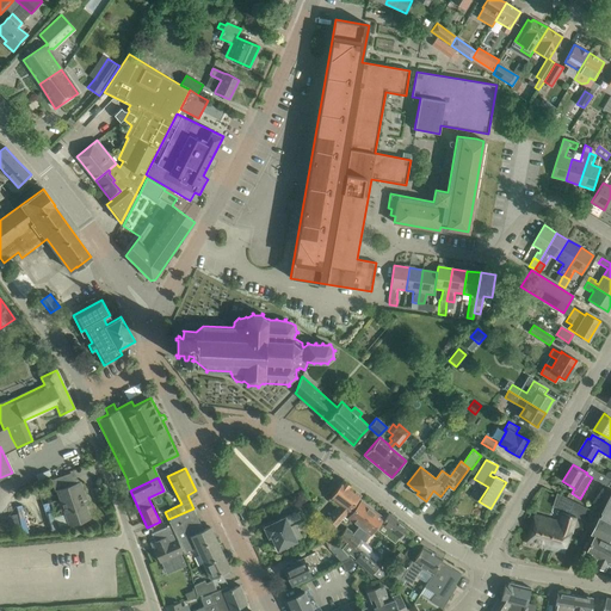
[(329,534),(335,525),(335,526),(349,511),(360,495),(350,487),(351,486),(344,480),(329,499),(339,506),(327,519),(323,523),(329,534)]
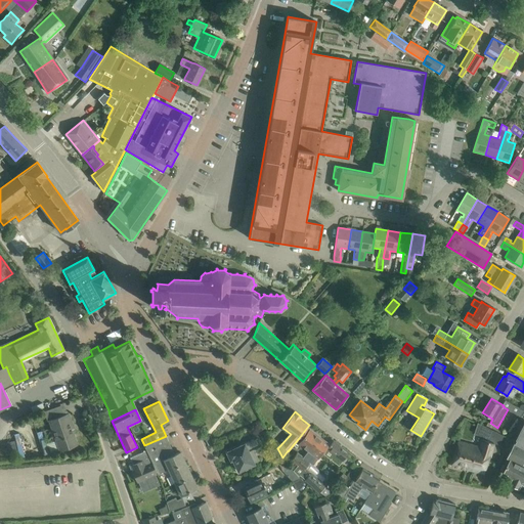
[(67,415),(49,421),(53,430),(56,440),(60,450),(67,448),(77,444),(71,427),(73,426),(69,413),(68,415),(67,415)]
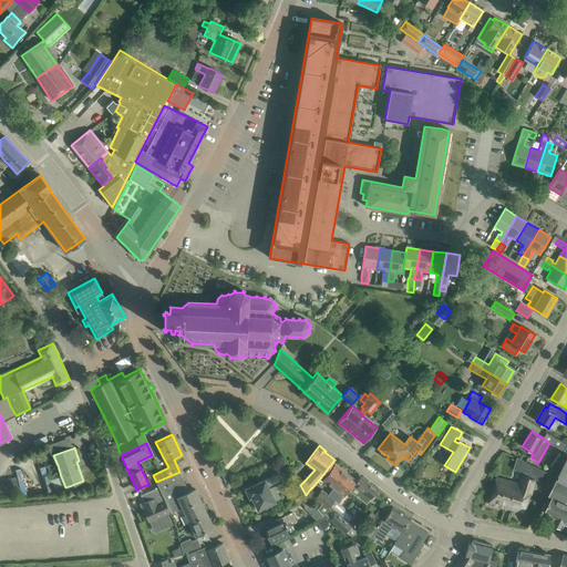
[(545,472),(523,460),(517,471),(526,473),(525,476),(519,474),(517,483),(496,477),(488,504),(524,513),(531,493),(532,494),(535,480),(539,481),(539,480),(542,480),(545,472)]
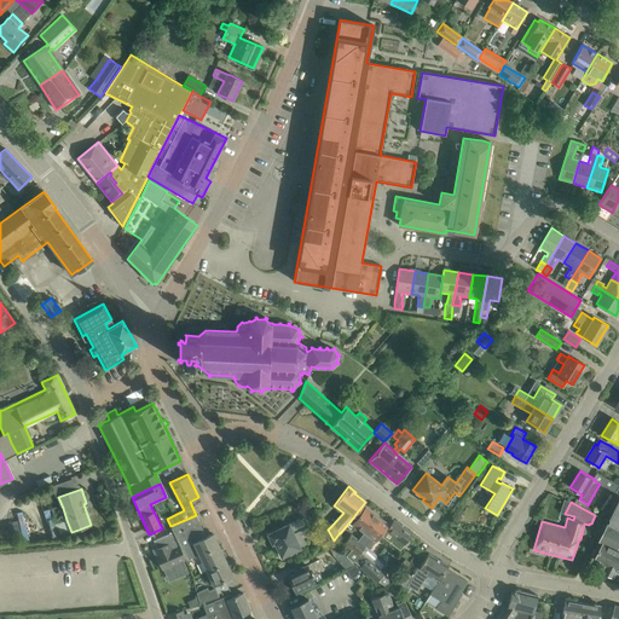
[(603,543),(595,560),(601,562),(607,566),(605,571),(609,573),(614,576),(617,571),(618,571),(618,503),(613,515),(612,518),(613,518),(609,524),(606,530),(601,541),(603,543)]
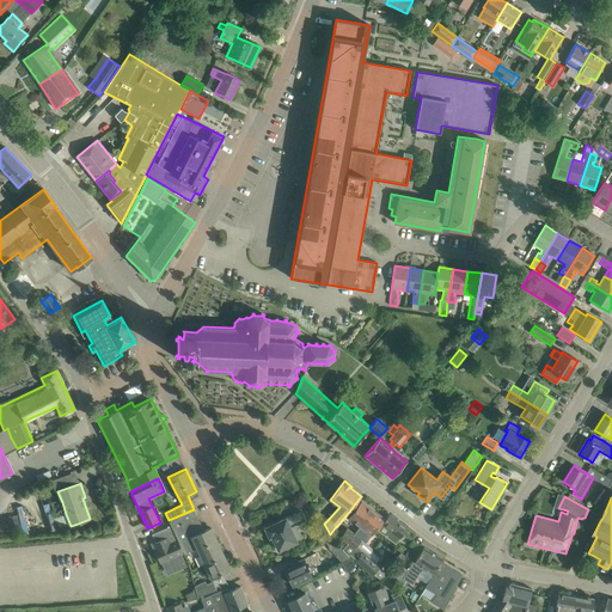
[(373,510),(361,502),(349,519),(360,527),(373,510)]
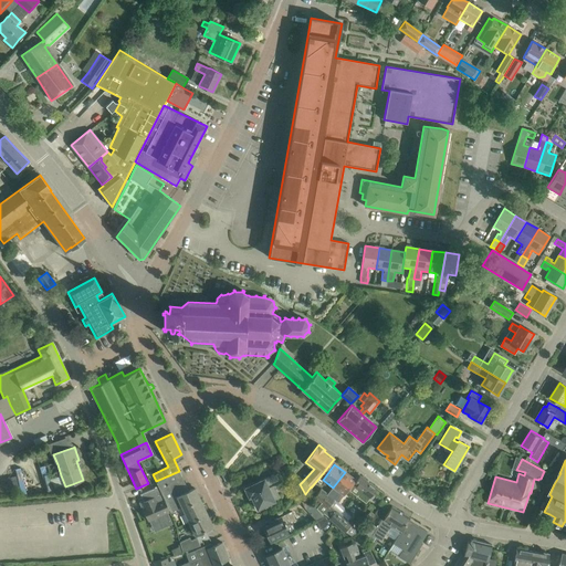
[(173,499),(169,492),(166,484),(181,478),(179,471),(156,481),(158,485),(171,511),(173,512),(178,510),(176,504),(173,499)]
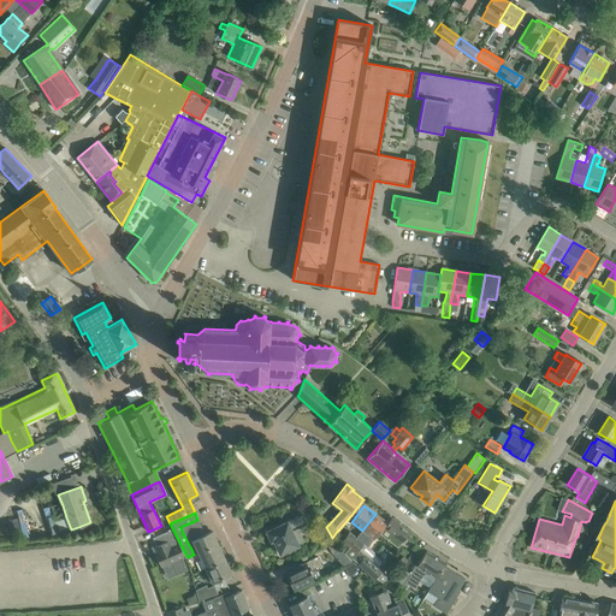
[(353,558),(355,562),(362,554),(369,560),(372,558),(369,548),(368,546),(386,522),(375,514),(362,531),(356,538),(349,548),(344,554),(350,561),(353,558)]
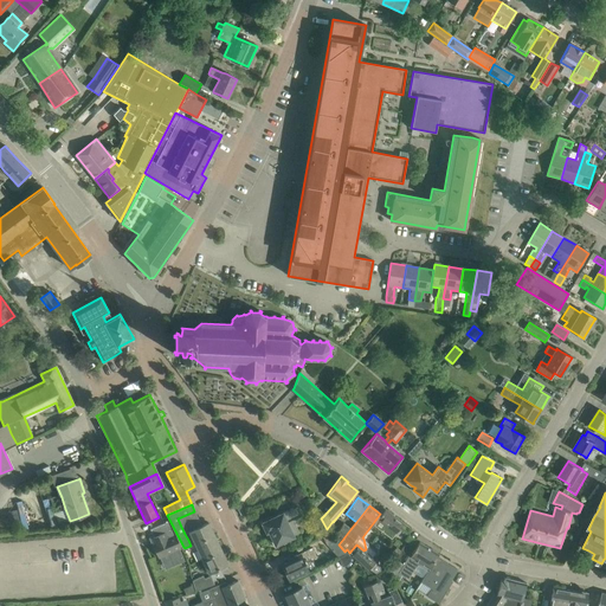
[(272,517),(262,523),(266,533),(269,532),(276,545),(287,540),(294,536),(287,522),(301,516),(296,507),(272,517)]
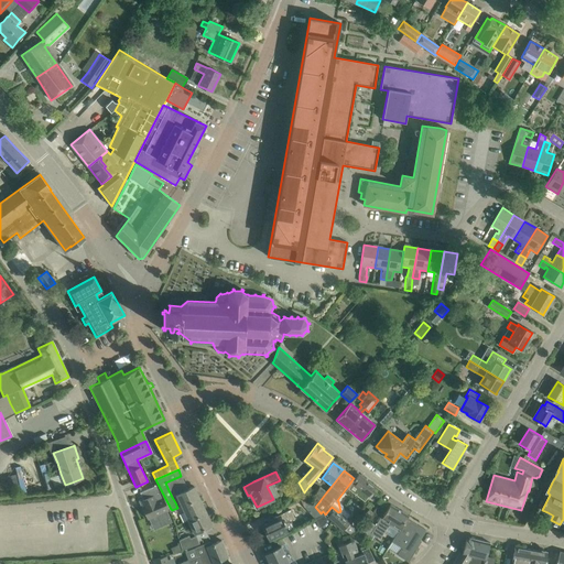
[(0,492),(14,490),(14,488),(19,487),(15,475),(0,478),(0,492)]
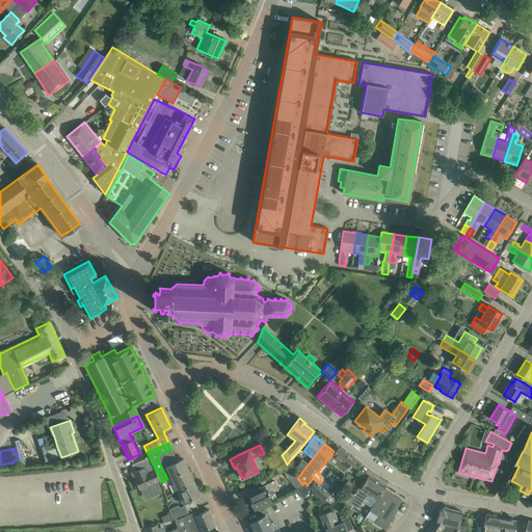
[(354,459),(338,448),(327,461),(344,473),(354,459)]
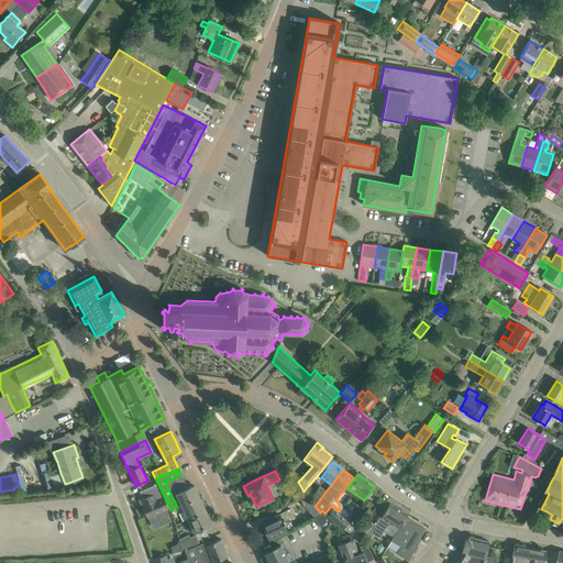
[(165,482),(168,489),(184,482),(180,475),(165,482)]
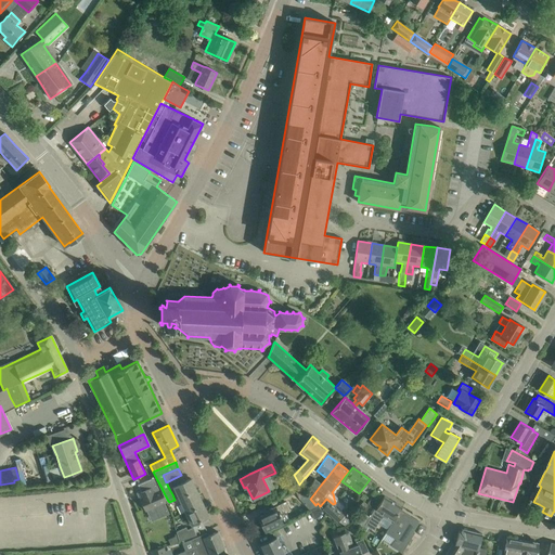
[(181,475),(166,482),(169,489),(184,481),(181,475)]
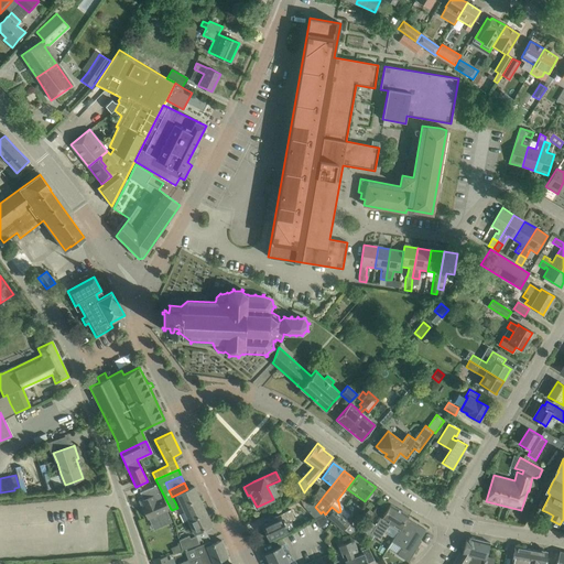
[(158,485),(140,492),(143,500),(141,500),(143,506),(142,507),(148,519),(149,519),(158,514),(162,525),(171,521),(166,511),(166,510),(169,509),(158,485)]
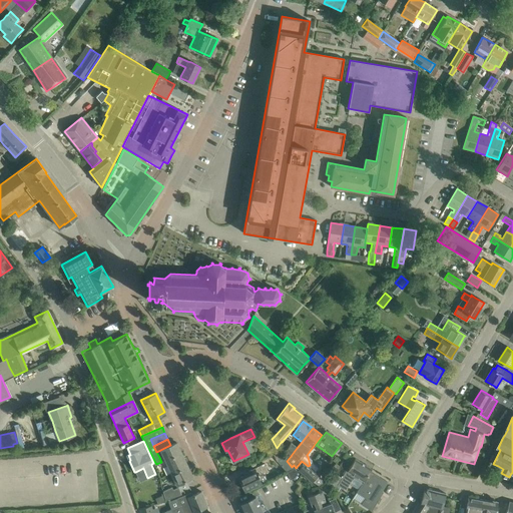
[(156,452),(159,457),(163,455),(165,459),(173,456),(174,458),(181,454),(176,443),(170,445),(156,452)]
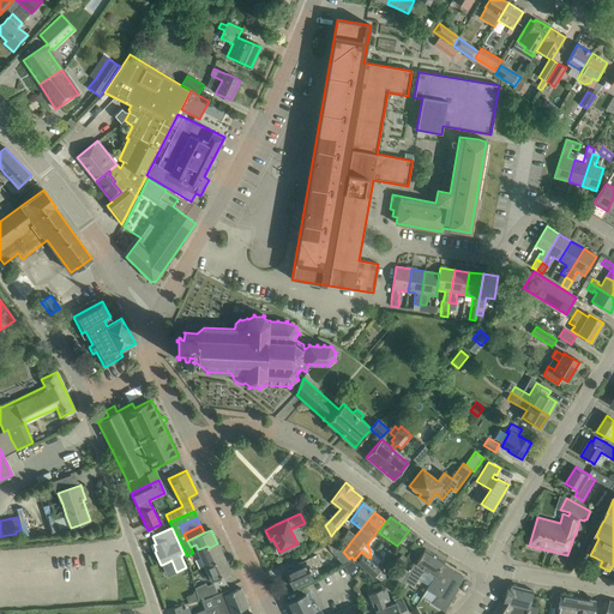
[(341,540),(348,546),(355,536),(348,530),(341,540)]
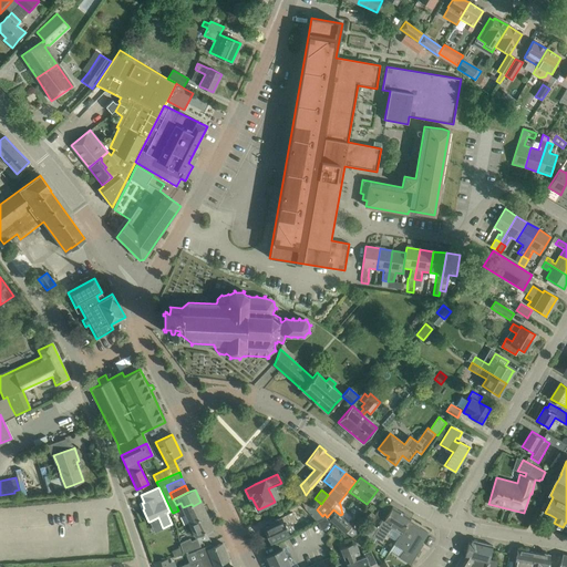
[(307,498),(301,502),(305,508),(312,505),(307,498)]
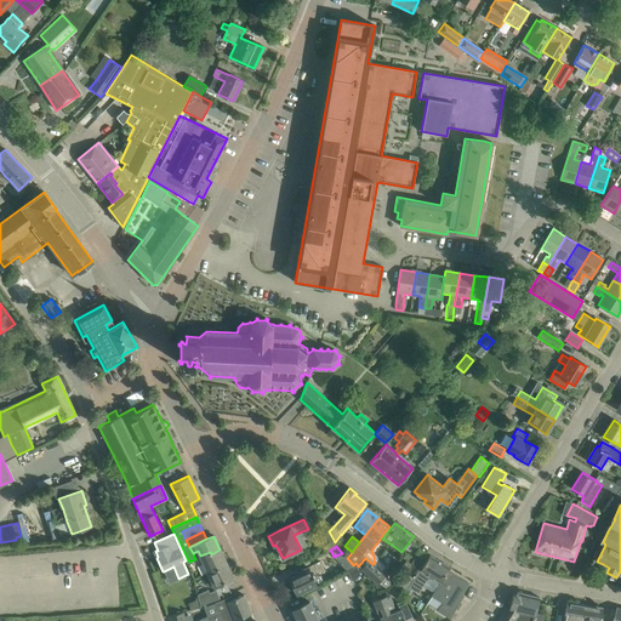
[(227,564),(220,550),(211,554),(210,552),(200,556),(198,551),(193,553),(195,559),(199,557),(208,573),(227,564)]
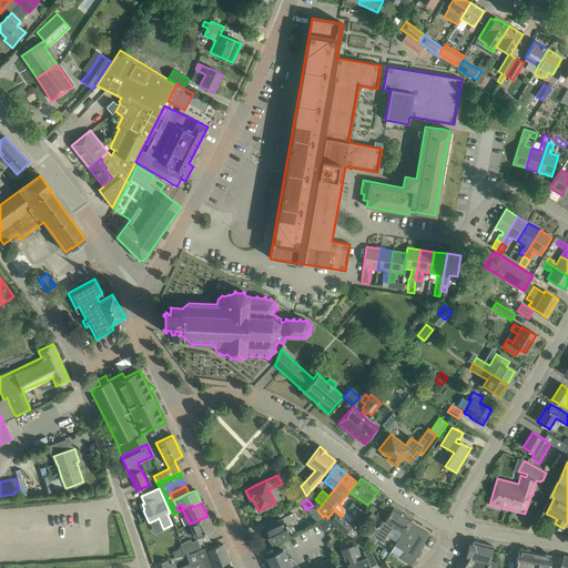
[(373,526),(364,533),(366,538),(369,541),(374,545),(377,539),(383,543),(386,536),(392,528),(402,534),(396,543),(394,545),(389,554),(399,560),(408,566),(411,563),(416,554),(428,535),(428,534),(409,523),(412,519),(393,507),(387,517),(384,521),(383,520),(378,529),(373,526)]
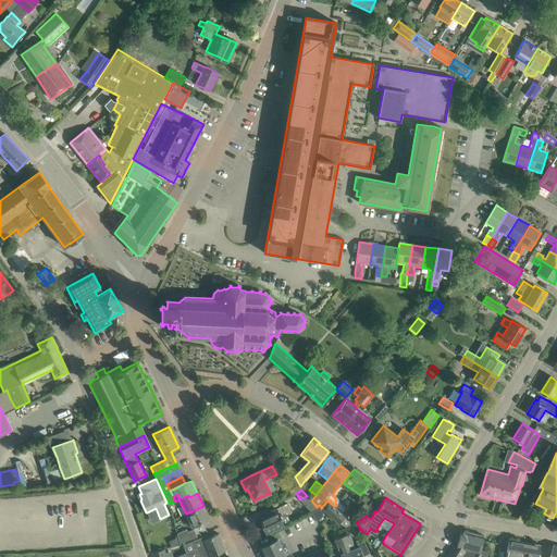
[(334,506),(327,500),(321,508),(338,523),(345,528),(350,524),(349,520),(345,517),(334,506)]
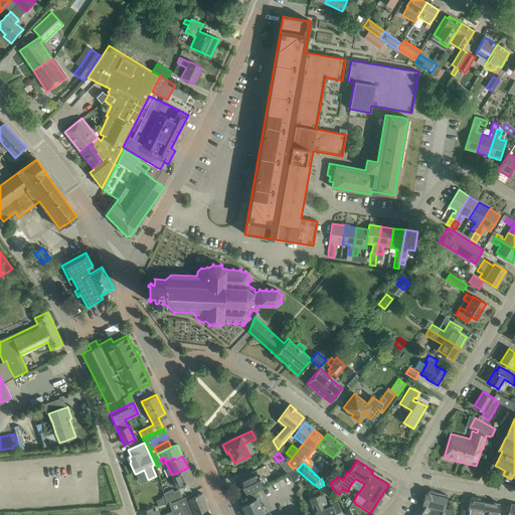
[(269,474),(265,466),(247,474),(247,476),(239,480),(245,493),(262,485),(268,482),(265,476),(269,474)]
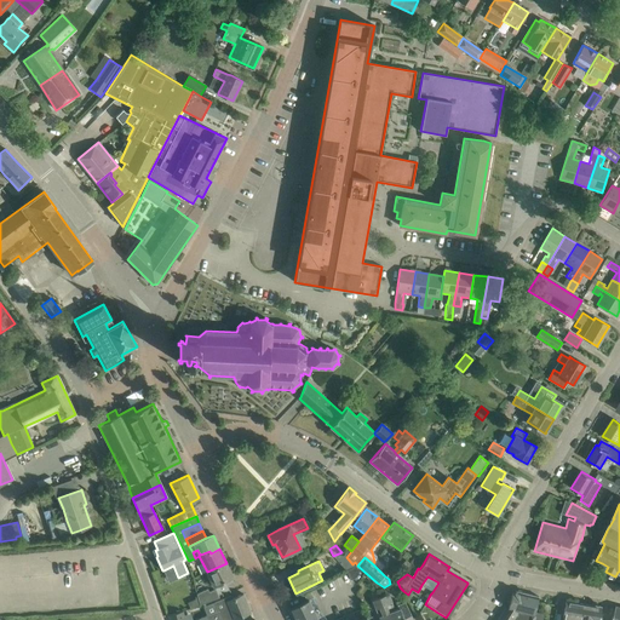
[(233,577),(227,563),(207,572),(213,586),(233,578),(233,577)]
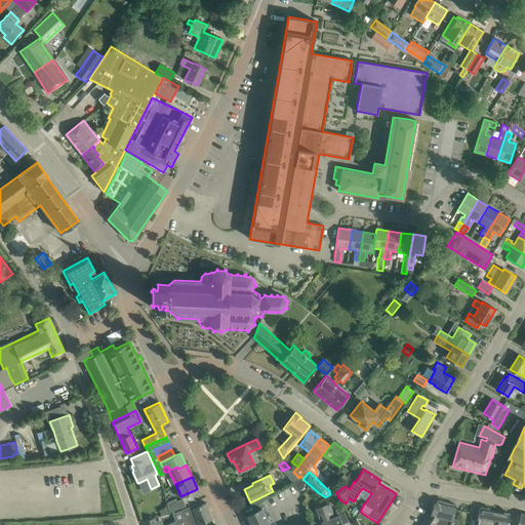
[(175,498),(166,502),(168,507),(169,513),(186,507),(183,498),(176,500),(175,498)]
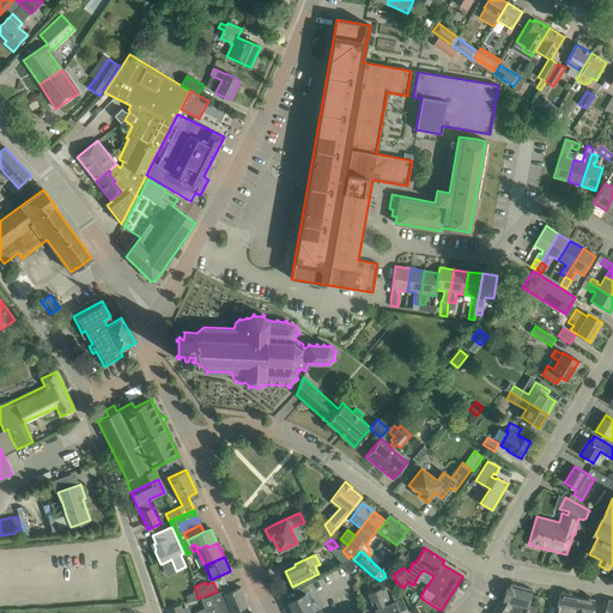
[(314,612),(305,593),(310,590),(307,584),(301,588),(303,594),(284,602),(286,607),(289,606),(291,612),(314,612)]
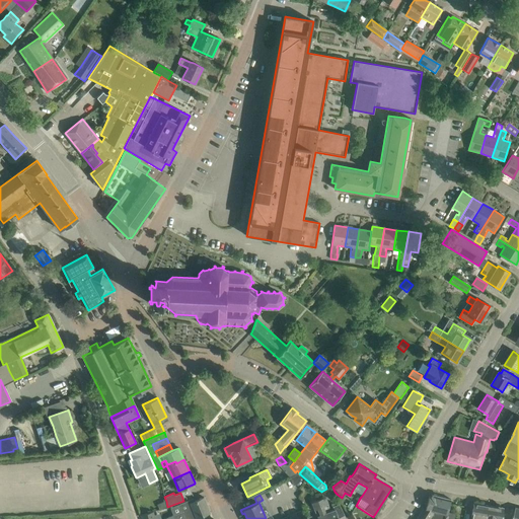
[(453,518),(455,514),(452,513),(453,506),(449,505),(451,500),(432,495),(429,497),(425,510),(423,509),(416,518),(453,518)]
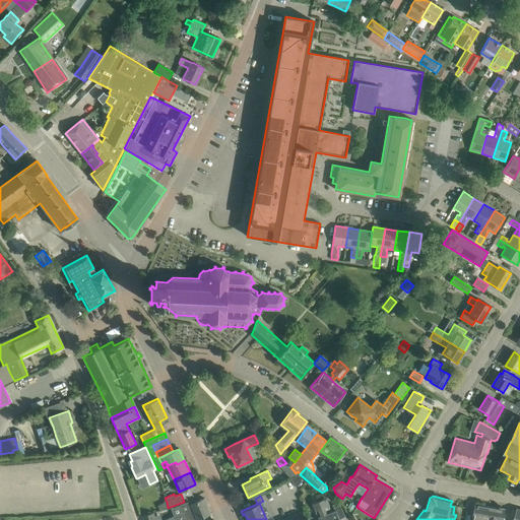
[(317,497),(311,499),(313,503),(313,504),(318,519),(328,519),(327,514),(326,515),(324,508),(322,509),(319,503),(317,497)]
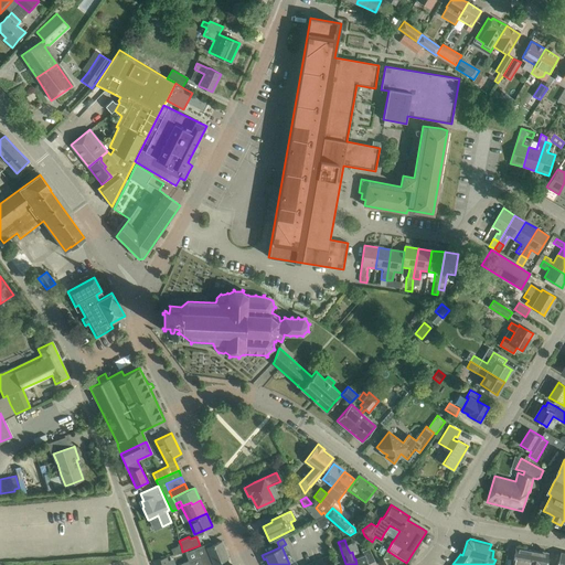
[(199,558),(189,563),(190,564),(211,564),(219,563),(228,558),(222,542),(212,545),(211,543),(195,548),(195,551),(199,558)]
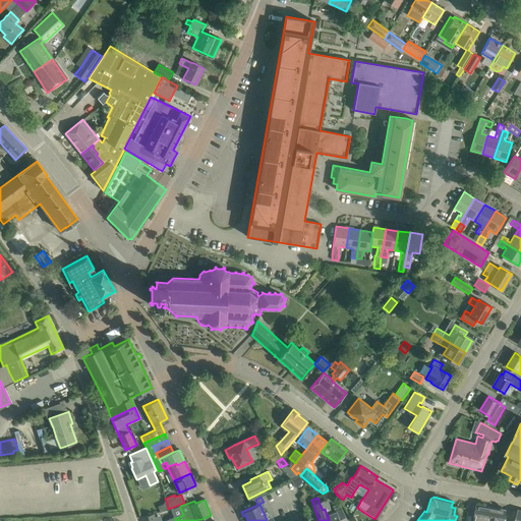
[(326,502),(320,504),(323,510),(325,509),(327,516),(328,515),(329,520),(348,520),(341,506),(339,507),(334,509),(336,512),(333,514),(330,507),(328,508),(326,502)]
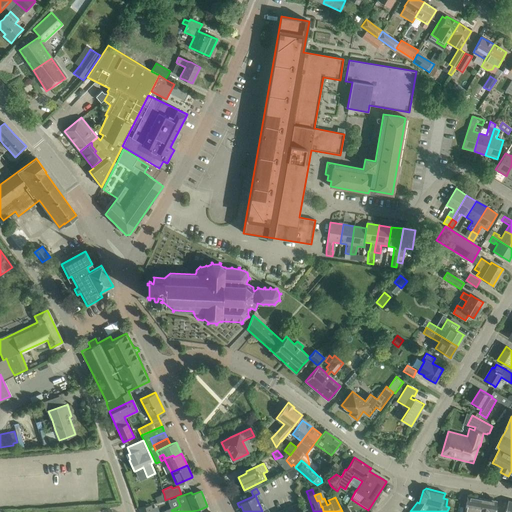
[(164,494),(155,497),(157,503),(165,500),(164,494)]
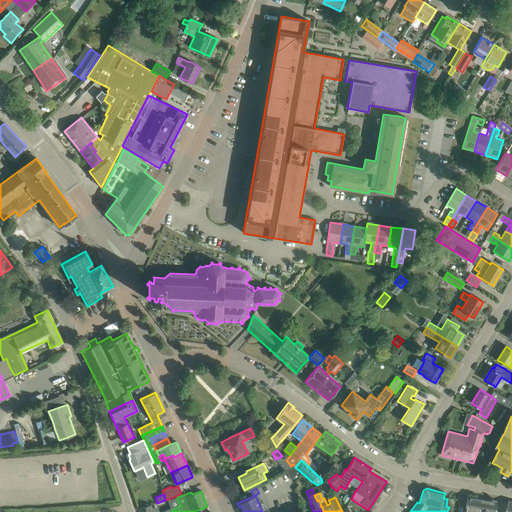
[(467,496),(464,511),(479,511),(482,498),(467,496)]
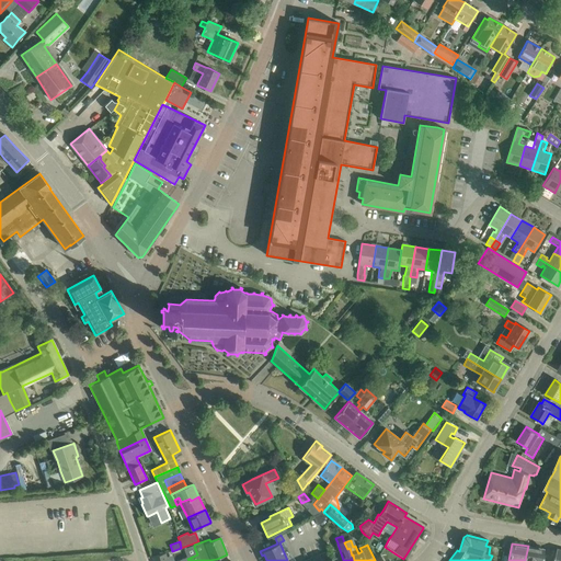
[(540,560),(541,560),(544,549),(528,546),(525,560),(540,560)]
